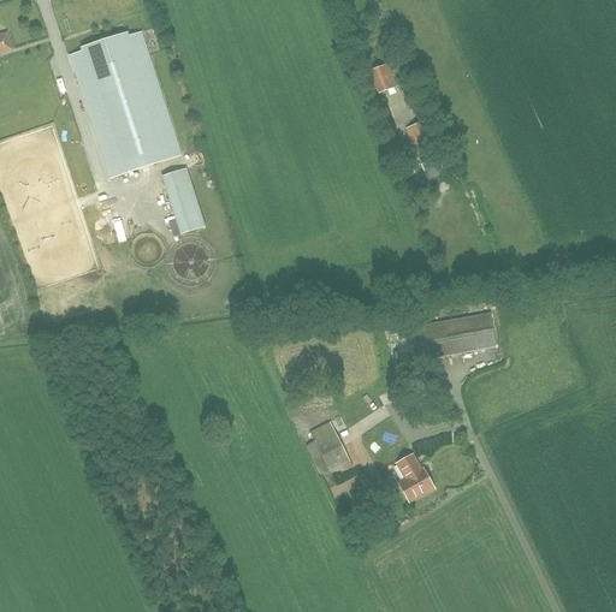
[(110,177),(182,153),(141,30),(129,34),(128,30),(81,46),(82,49),(70,53),(110,177)]
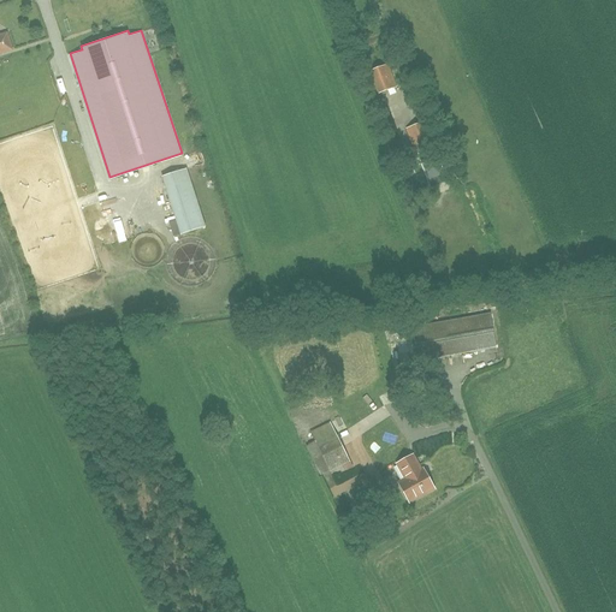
[(0,51),(5,49),(12,47),(6,31),(0,33),(0,51)]
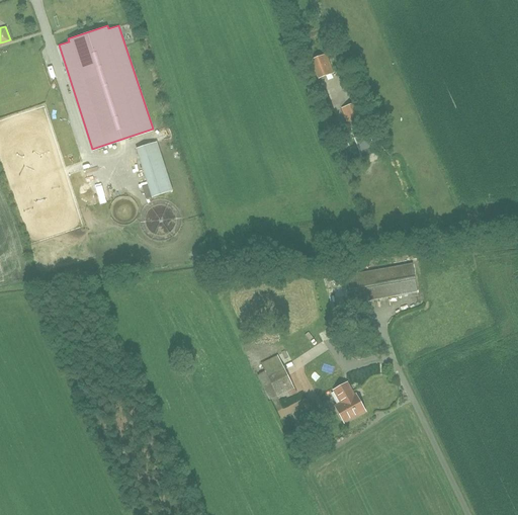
[(315,78),(333,71),(326,52),(308,59),(315,78)]
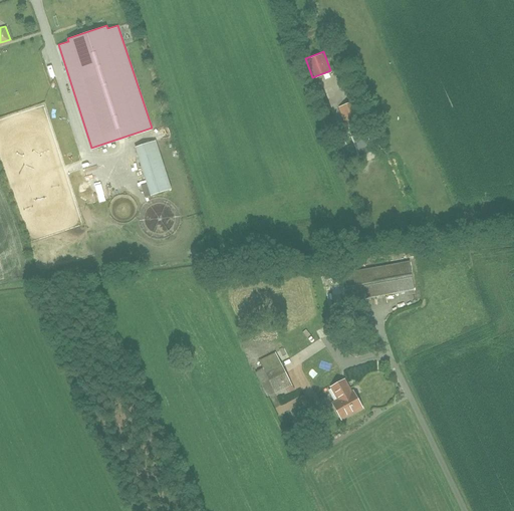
[(346,125),(361,119),(354,99),(338,105),(346,125)]
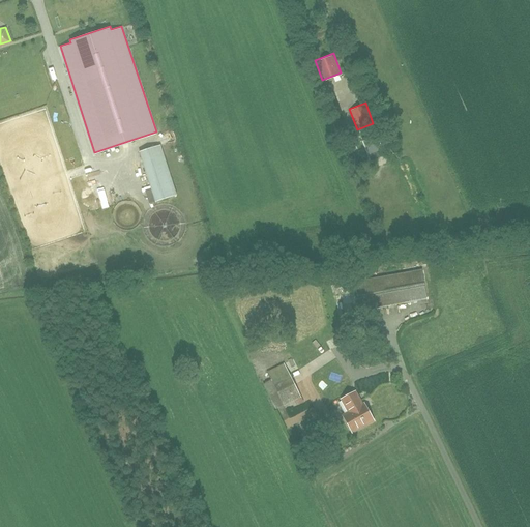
[(382,148),(387,146),(382,132),(377,133),(376,130),(362,136),(370,157),(384,152),(382,148)]
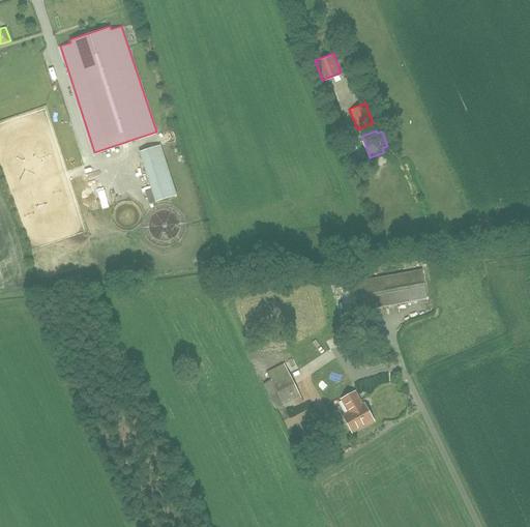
[(176,193),(160,143),(140,150),(155,200),(176,193)]
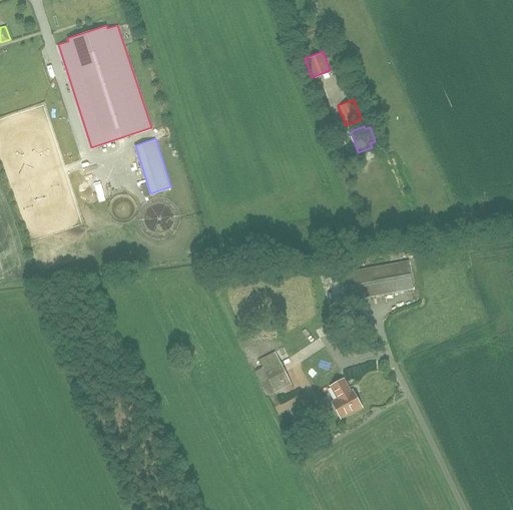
[(346,300),(413,288),(408,259),(341,271),(346,300)]
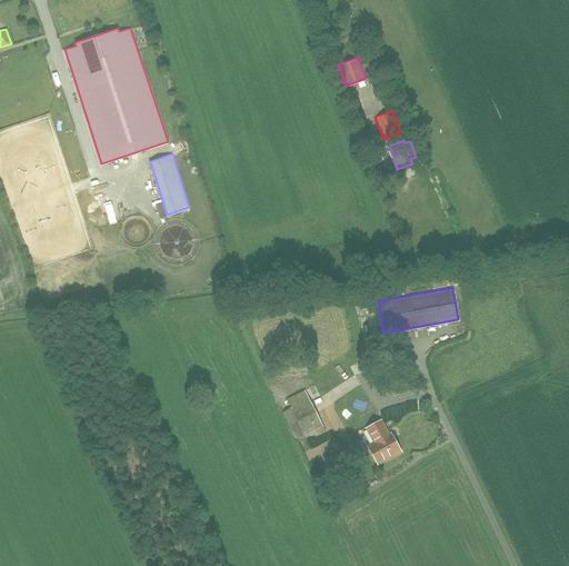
[(306,434),(323,425),(305,388),(287,397),(306,434)]
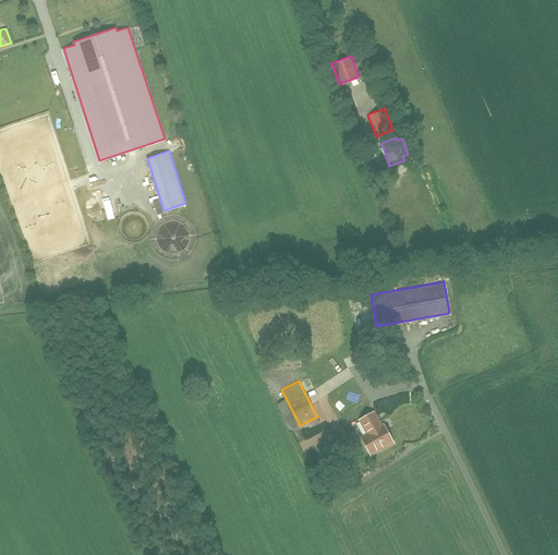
[(360,418),(365,426),(367,432),(361,435),(371,453),(392,441),(383,423),(381,424),(373,410),(360,418)]
